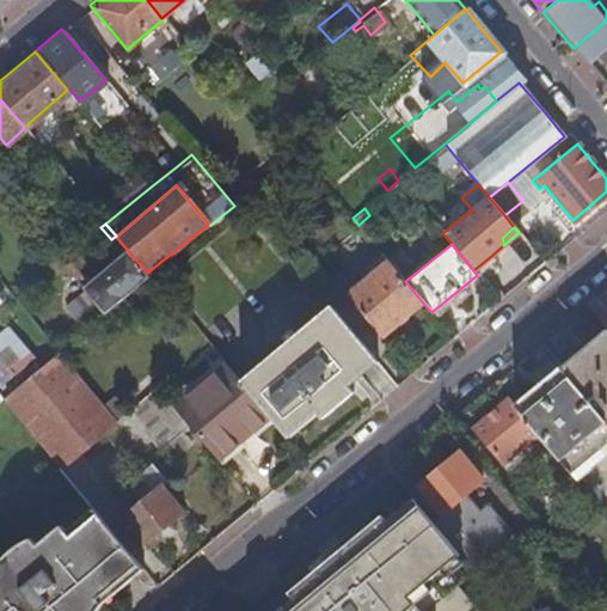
[(406,246),(388,261),(402,276),(418,262),(406,246)]
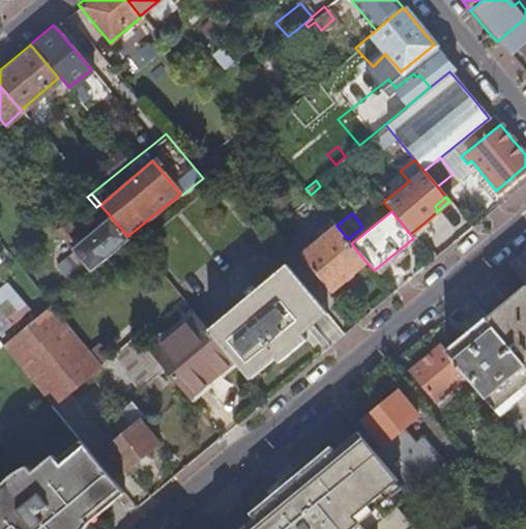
[(109,214),(69,248),(88,271),(128,238),(127,236),(109,214)]
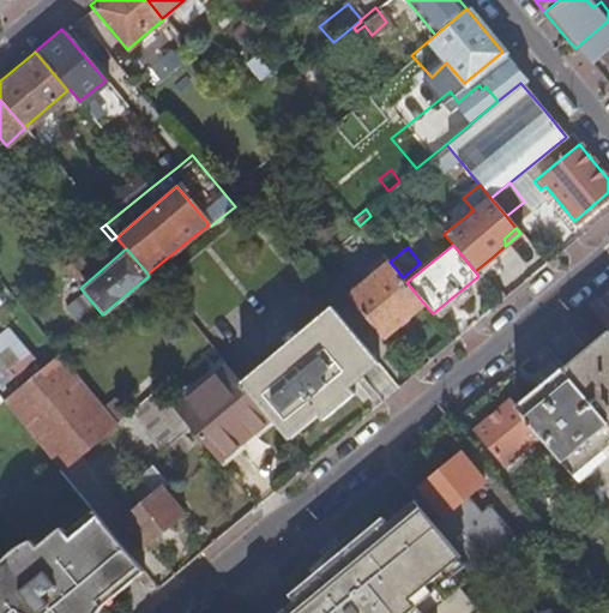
[(475,271),(478,276),(496,260),(493,257),(475,271)]
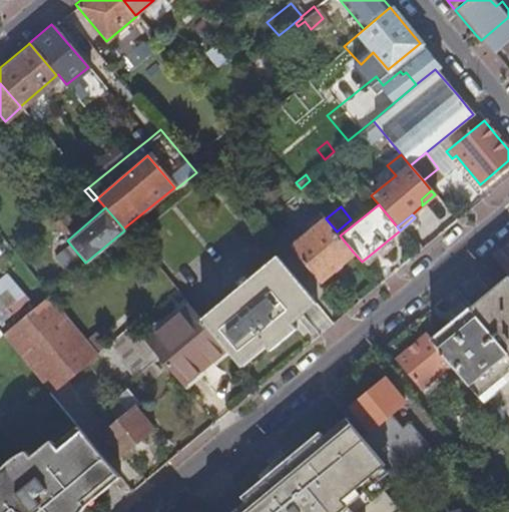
[(318,281),(353,251),(340,235),(337,231),(326,218),(325,217),(295,242),(292,238),(288,242),(291,246),(290,246),(318,281)]
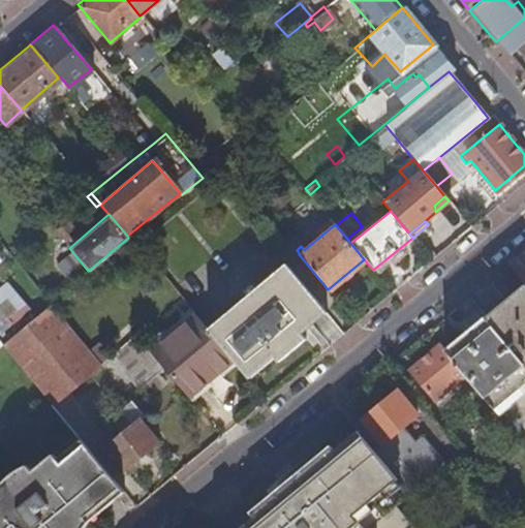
[(58,225),(54,229),(60,237),(64,234),(58,225)]
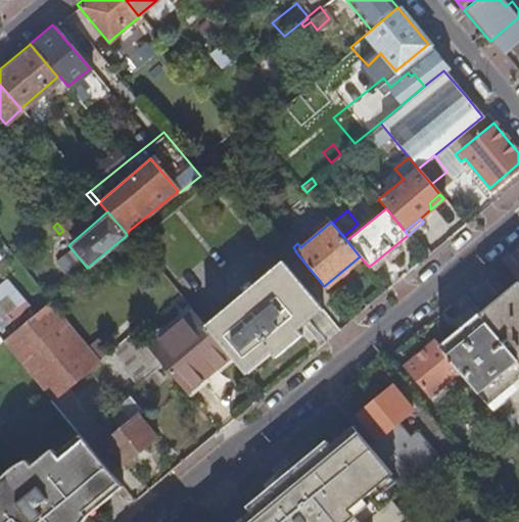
[(518,244),(500,262),(517,282),(518,284),(518,244)]
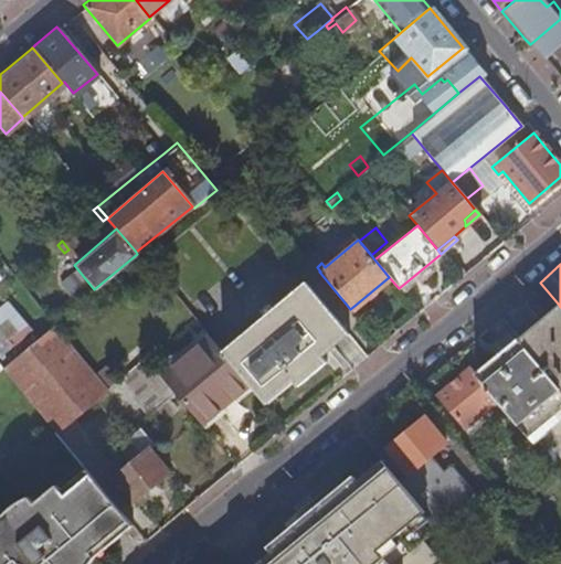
[(246,382),(264,404),(293,380),(297,385),(325,362),(320,357),(347,334),(303,282),(220,350),(246,382)]
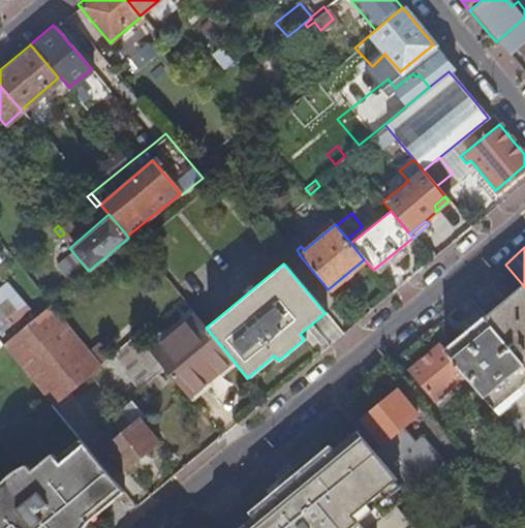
[(524,287),(523,285),(484,316),(524,366),(524,287)]
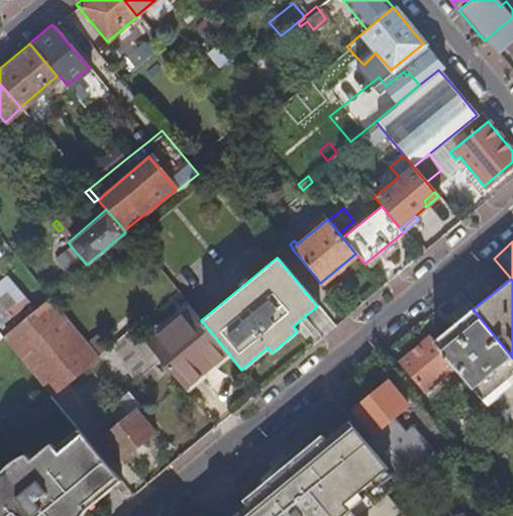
[(86,341),(48,297),(4,332),(1,335),(0,336),(48,395),(82,368),(97,354),(86,341)]
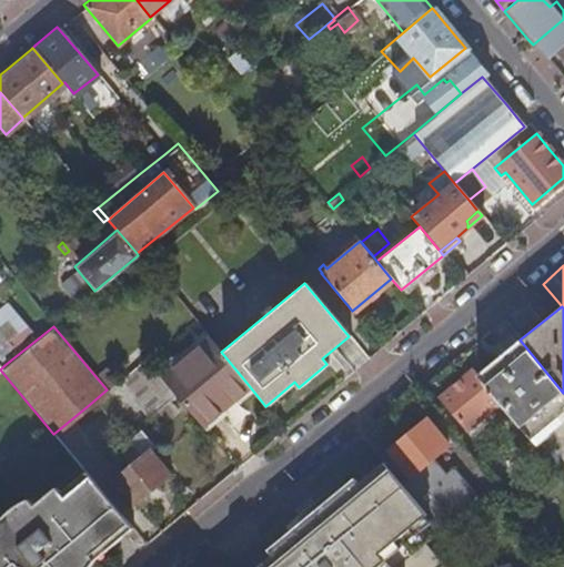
[(0,354),(11,345),(0,332),(0,354)]
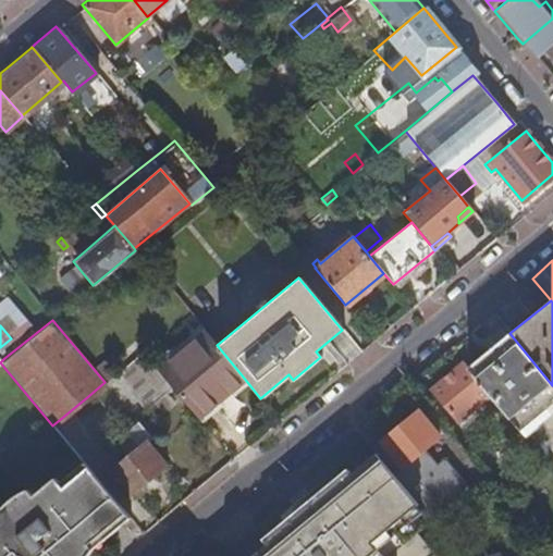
[(170,347),(152,362),(171,384),(196,416),(243,377),(217,345),(205,332),(176,356),(170,347)]
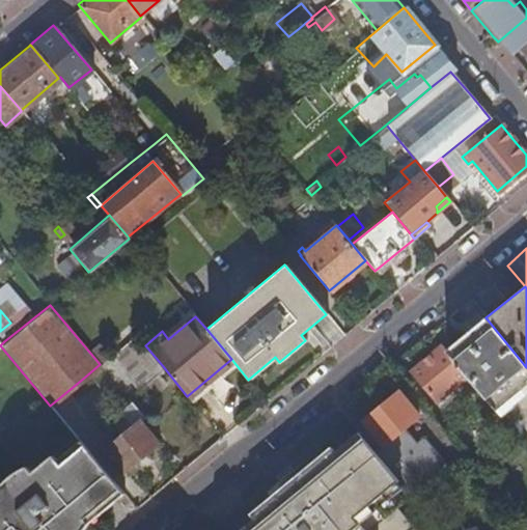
[(445,351),(465,375),(498,415),(526,390),(526,367),(486,317),(445,351)]
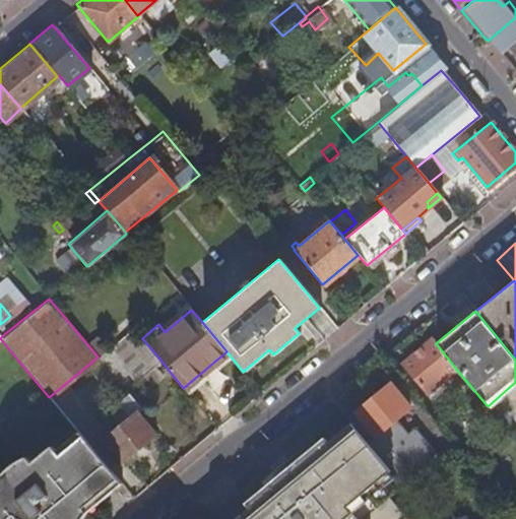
[(133,380),(159,359),(142,338),(133,327),(108,348),(133,380)]
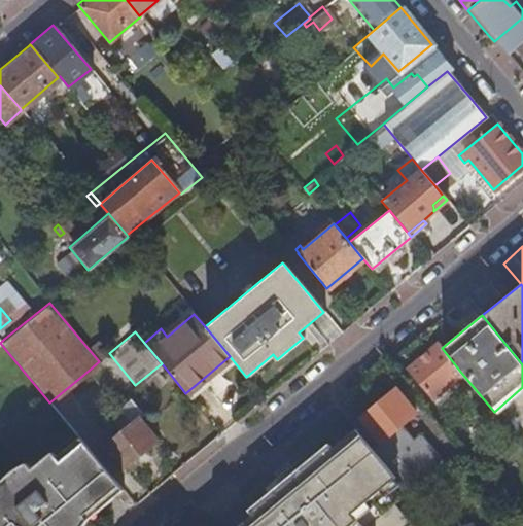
[(96,341),(88,348),(99,361),(107,355),(96,341)]
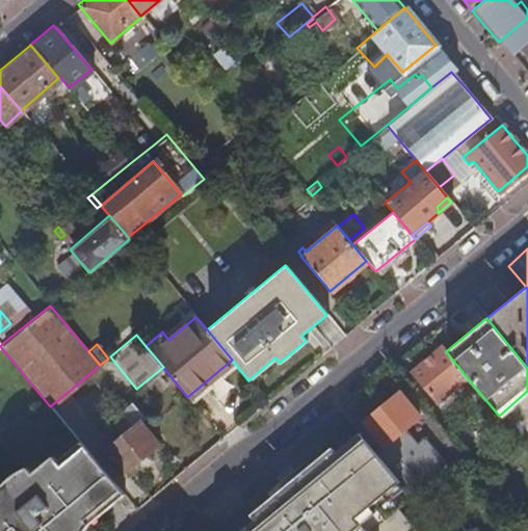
[(446,351),(440,345),(411,371),(432,397),(450,382),(453,387),(466,376),(446,351)]
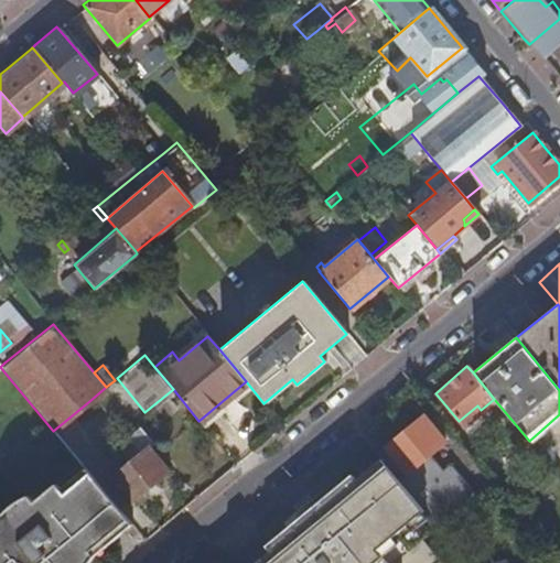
[(369,422),(357,432),(365,442),(379,458),(380,459),(388,452),(406,473),(443,442),(421,415),(387,444),(369,422)]
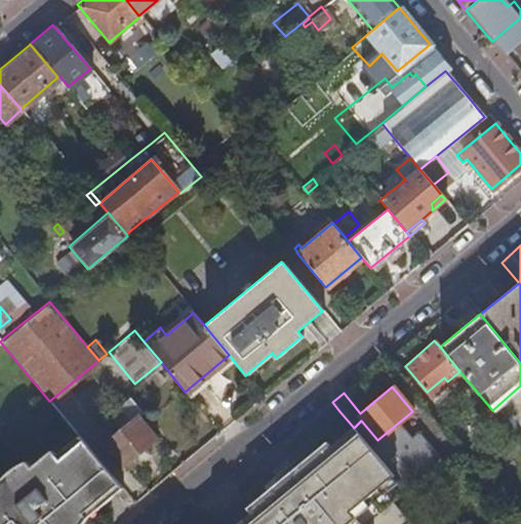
[(137,415),(142,412),(128,396),(106,415),(118,430),(102,444),(120,466),(155,436),(137,415)]
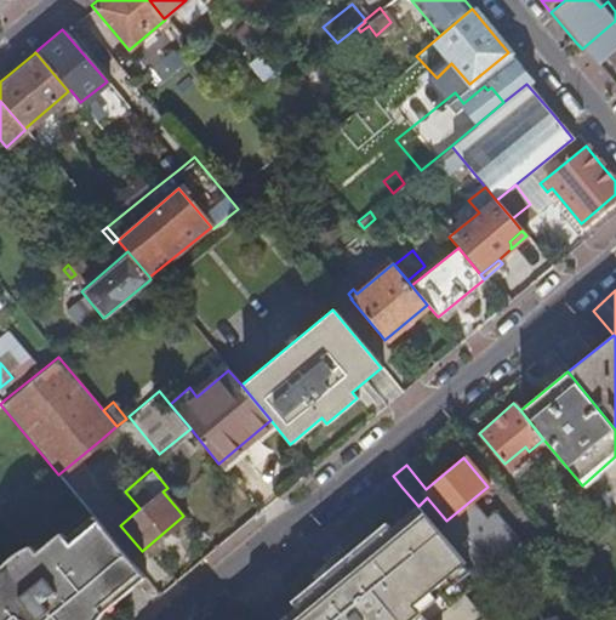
[(385,522),(365,538),(433,619),(478,619),(483,616),(462,593),(479,580),(418,506),(417,505),(389,528),(385,522)]
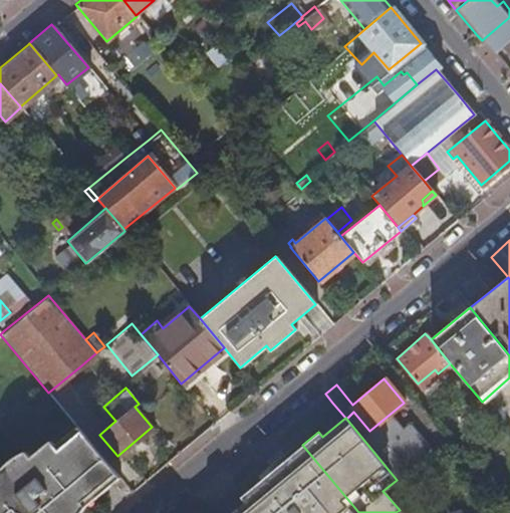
[(79,512),(84,507),(80,502),(91,493),(94,497),(119,477),(76,426),(53,446),(49,441),(29,457),(24,451),(15,456),(7,462),(0,469),(0,512),(79,512)]
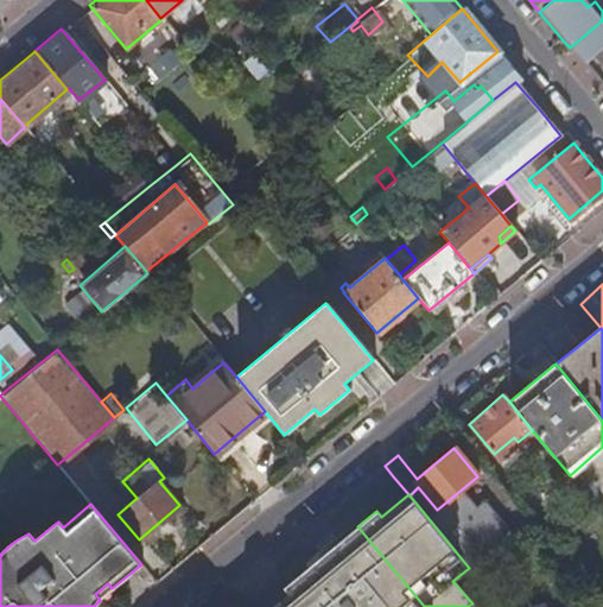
[(424,606),(357,526),(309,568),(341,606),(424,606)]
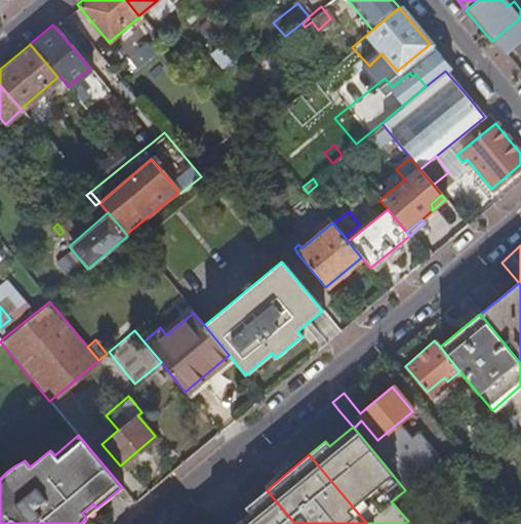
[(294,523),(267,490),(245,507),(249,512),(235,523),(294,523)]
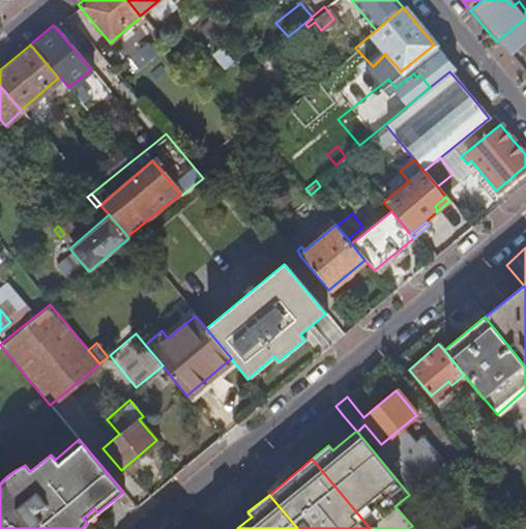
[(83,518),(87,523),(88,521),(97,512),(94,508),(83,518)]
